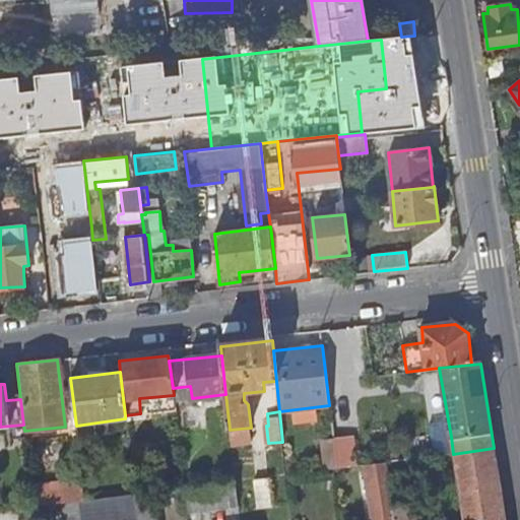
[(352,436),(333,438),(333,439),(336,468),(355,466),(352,436)]
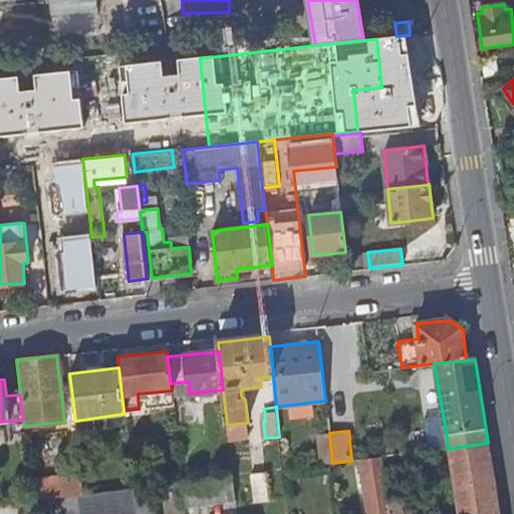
[(332,463),(329,434),(316,436),(319,464),(332,463)]
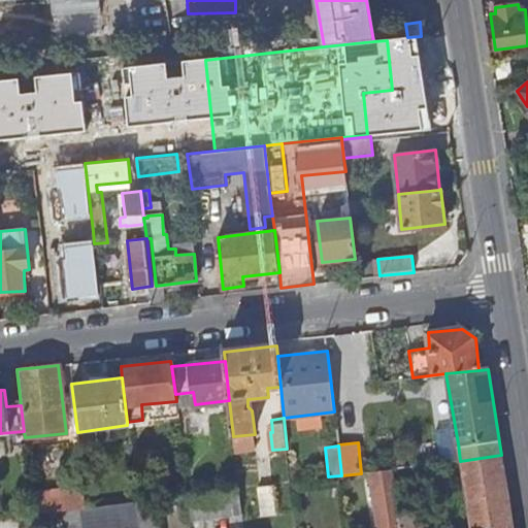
[(512,527),(501,455),(460,461),(470,527),(512,527)]
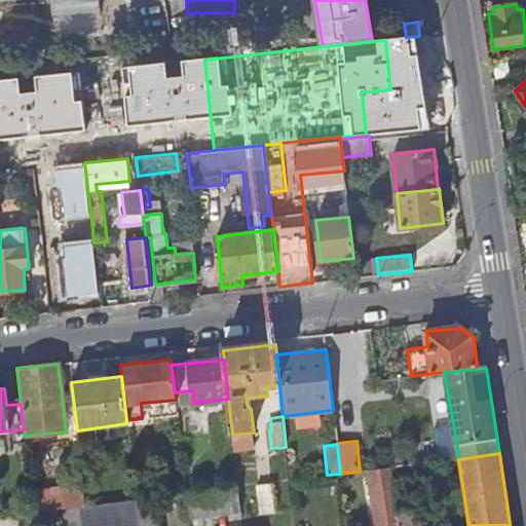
[(400,525),(393,481),(391,466),(369,470),(375,525),(400,525)]
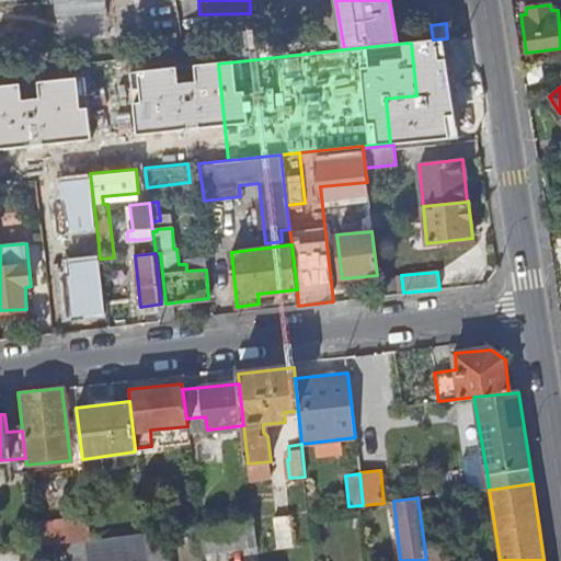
[(445,560),(439,511),(420,513),(426,560),(445,560)]
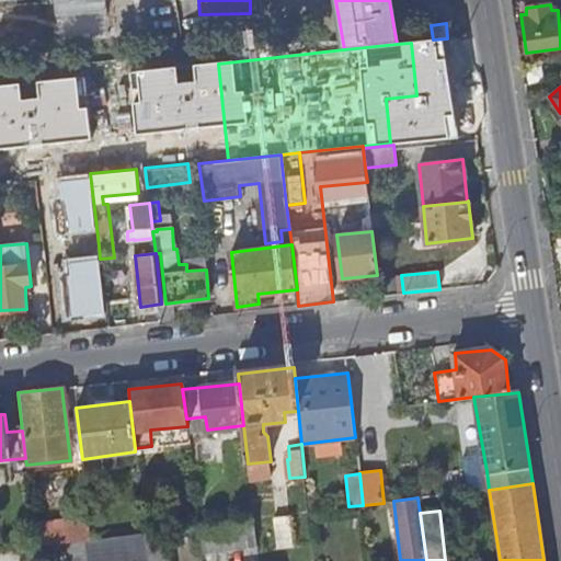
[(290,514),(274,516),(278,548),(295,547),(290,514)]
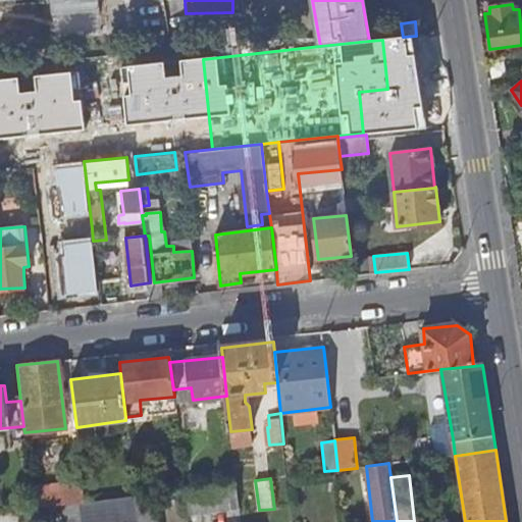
[(80,503),(85,502),(83,481),(48,485),(51,506),(61,505),(80,503)]
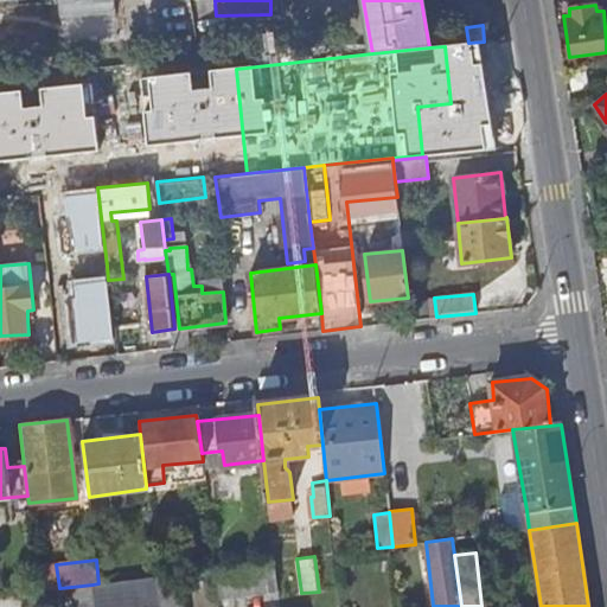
[(275,561),(216,569),(218,586),(219,595),(279,588),(275,561)]
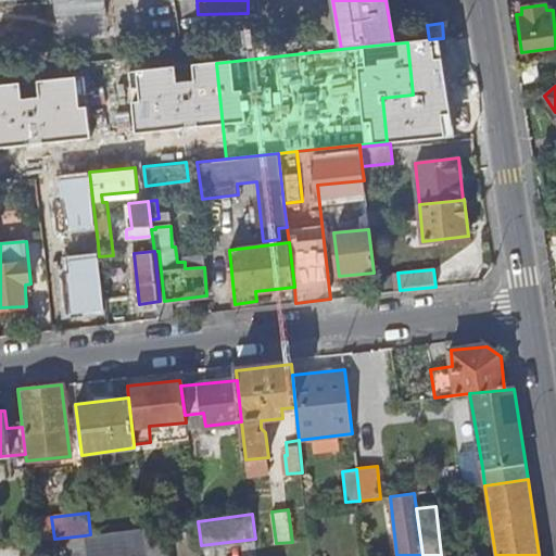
[(51,517),(33,519),(36,541),(54,539),(51,517)]
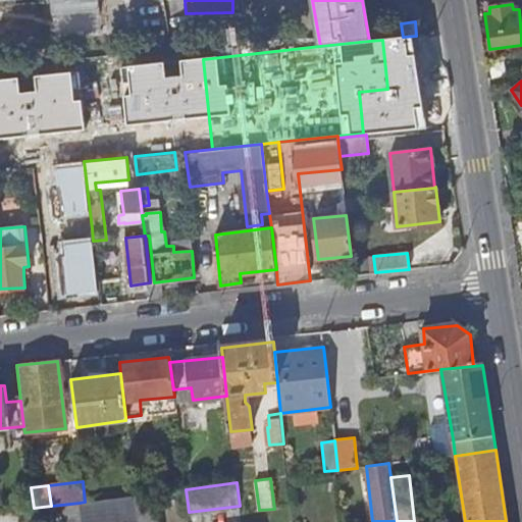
[(188,504),(186,489),(165,491),(167,507),(188,504)]
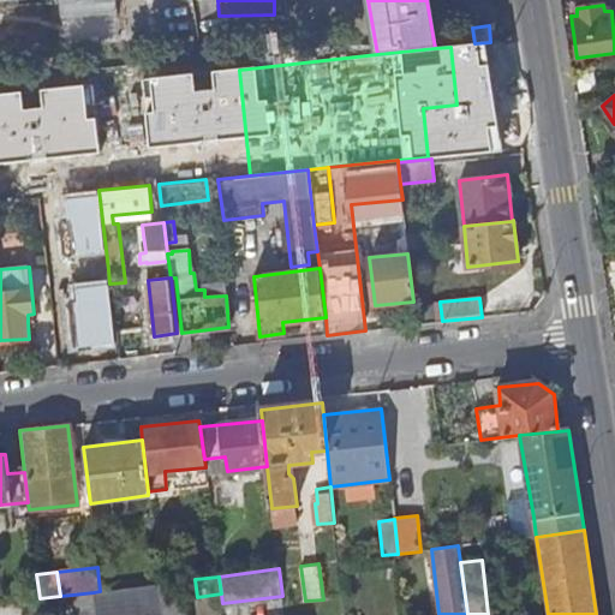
[(187,614),(184,580),(160,584),(163,614),(187,614)]
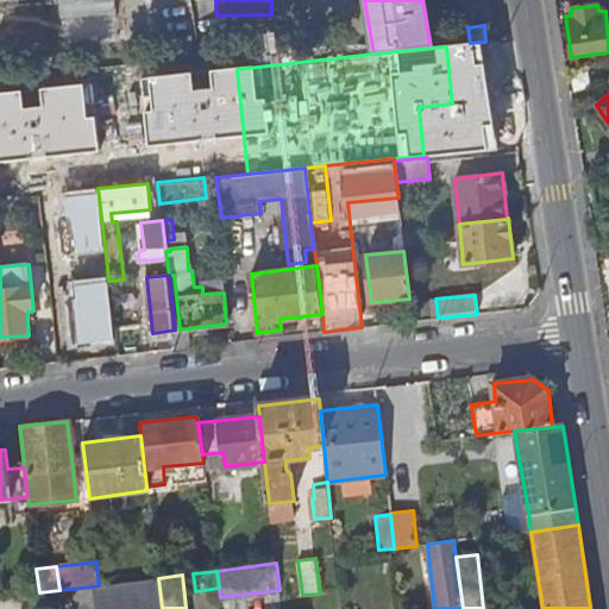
[(162,608),(158,578),(99,585),(93,586),(95,608),(162,608)]
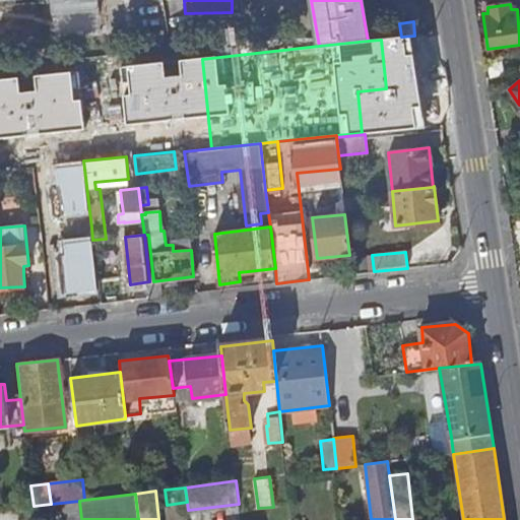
[(81,519),(79,501),(61,503),(63,519),(81,519)]
